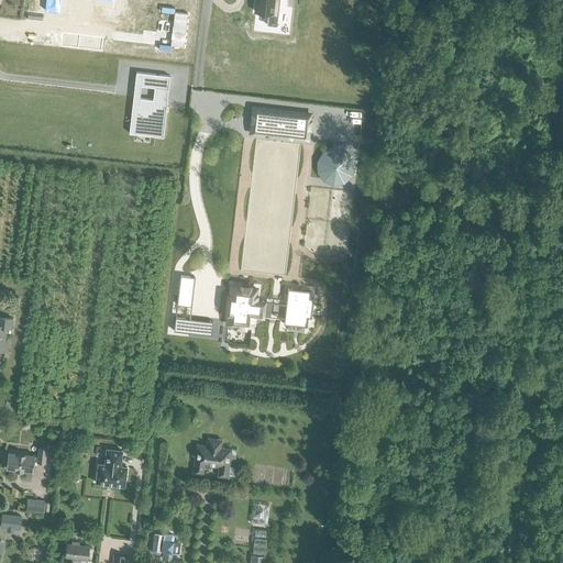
[(59,15),(61,0),(99,0),(114,2),(114,0),(45,0),(44,14),(59,15)]
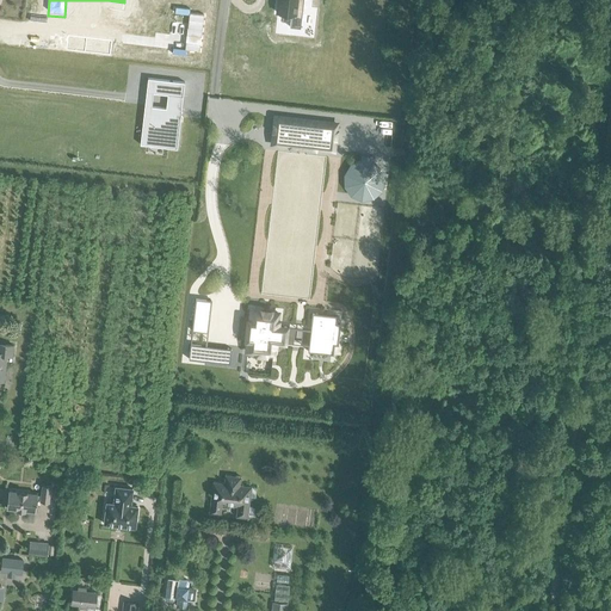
[(278,0),(277,12),(291,14),(289,26),(300,28),(303,0),(278,0)]
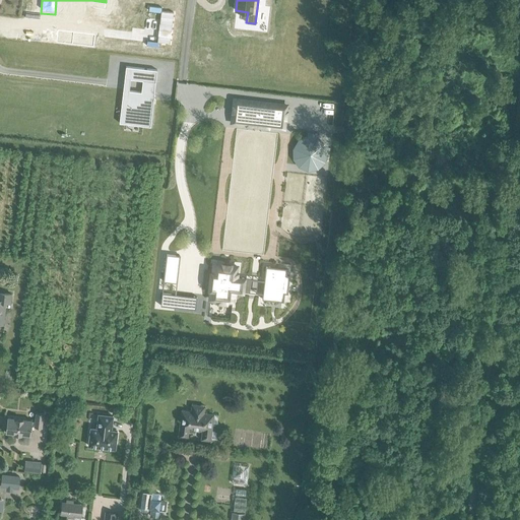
[(160,11),(157,42),(170,44),(174,12),(160,11)]
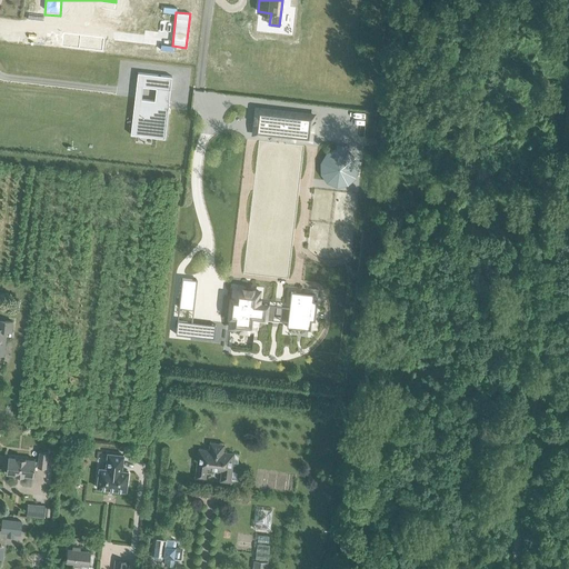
[(62,35),(60,48),(78,50),(80,37),(62,35)]
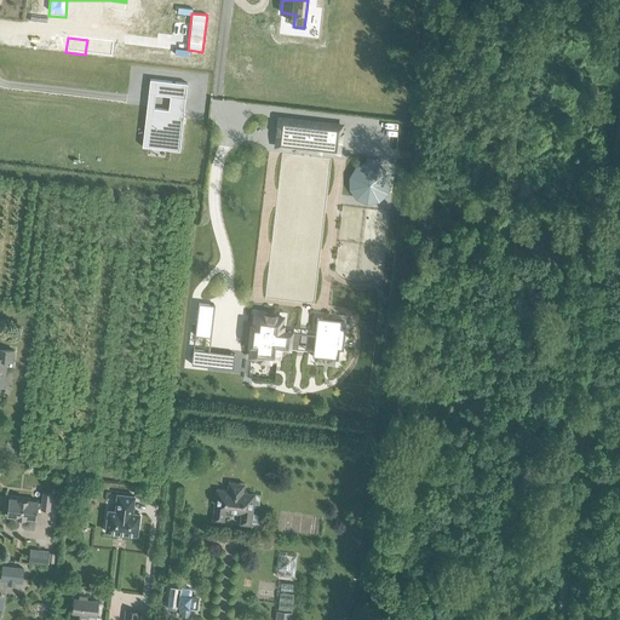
[(150,79),(150,80),(156,81),(155,95),(185,98),(188,84),(150,79)]
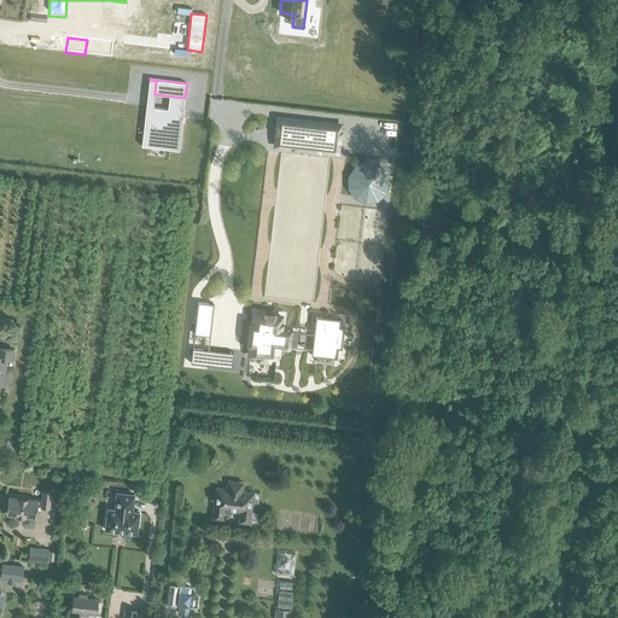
[(141,146),(179,151),(184,111),(168,110),(153,108),(149,146),(141,146)]
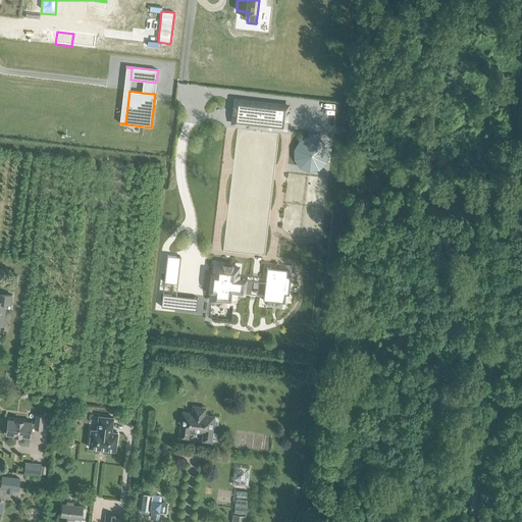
[(236,100),(233,119),(285,125),(288,106),(236,100)]
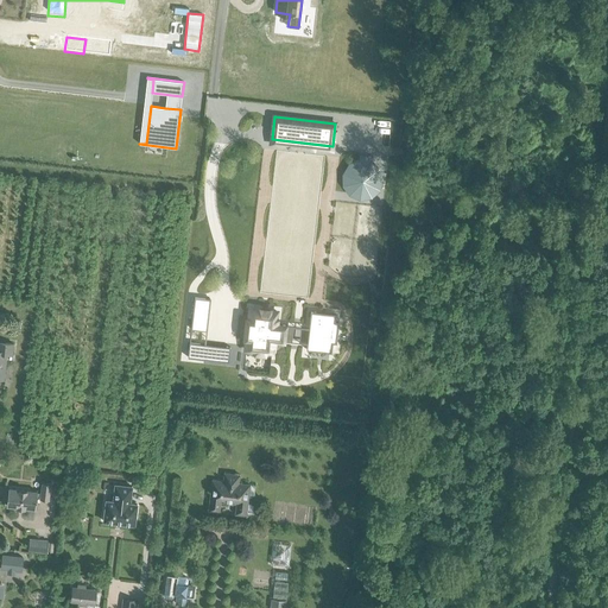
[(195,297),(191,329),(207,331),(210,299),(195,297)]
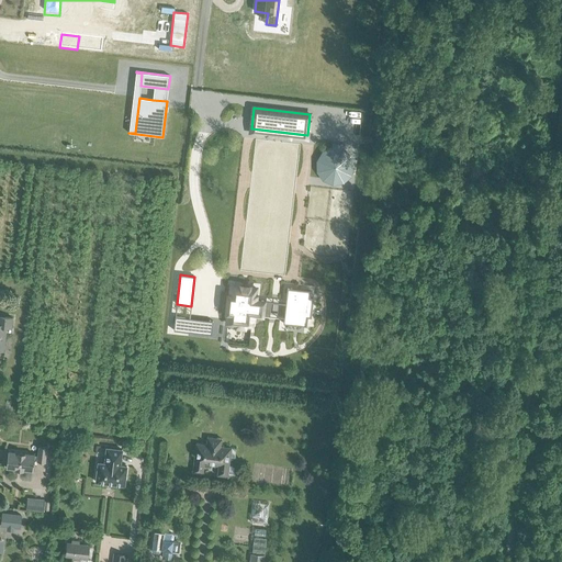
[(228,296),(226,311),(228,311),(226,323),(251,325),(253,314),(283,317),(285,303),(255,299),(256,288),(231,285),(229,296),(228,296)]
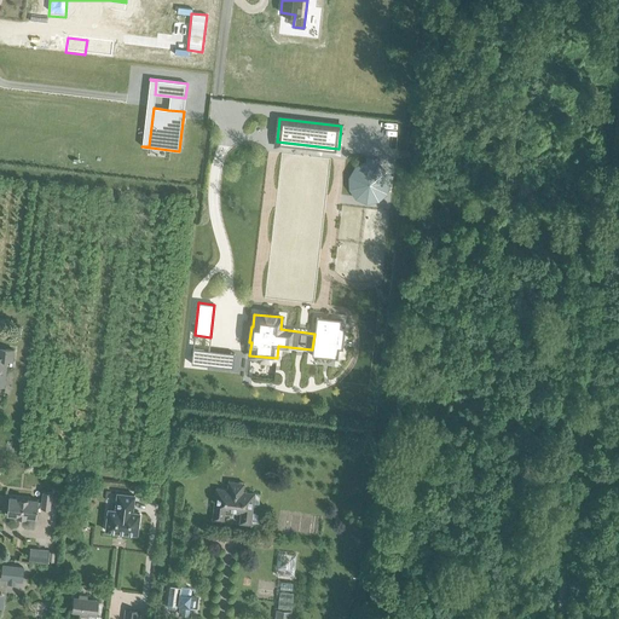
[(312,350),(312,357),(337,359),(337,350),(342,350),(345,328),(340,328),(341,320),(317,317),(314,334),(312,350)]
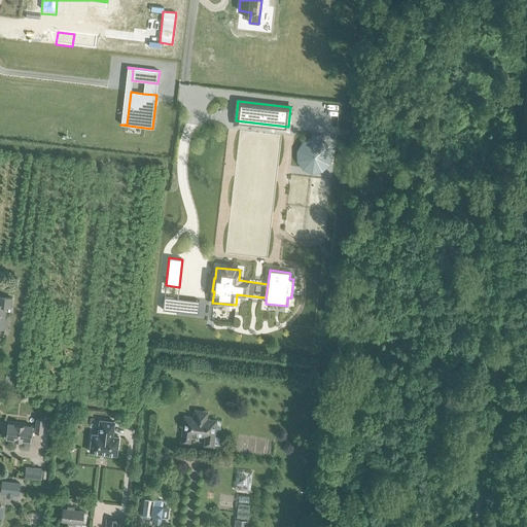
[(0,328),(3,329),(5,307),(10,308),(11,299),(0,296),(0,328)]
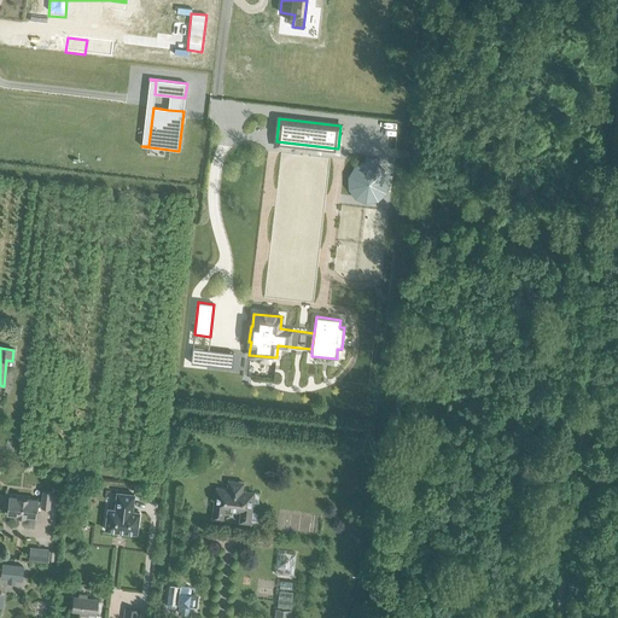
[(192,348),(191,363),(207,365),(208,350),(192,348)]
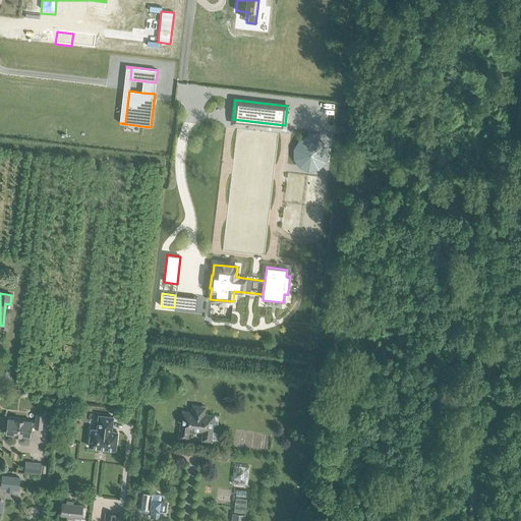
[(201,441),(211,442),(214,415),(205,414),(205,406),(191,405),(190,412),(181,411),(178,438),(187,439),(188,428),(203,429),(201,441)]
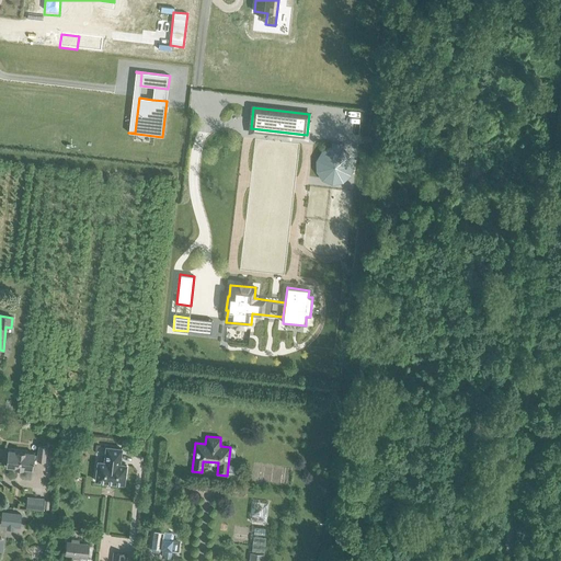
[(7,464),(6,467),(15,468),(15,469),(23,470),(23,469),(32,470),(33,458),(37,458),(37,460),(45,461),(46,446),(38,446),(37,455),(34,455),(34,454),(8,450),(8,454),(6,454),(3,455),(3,461),(4,462),(7,464)]
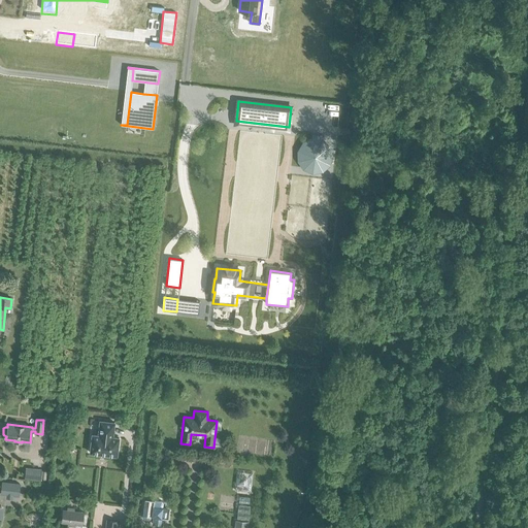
[(91,452),(117,455),(119,437),(112,436),(114,422),(100,421),(99,435),(93,434),(91,452)]
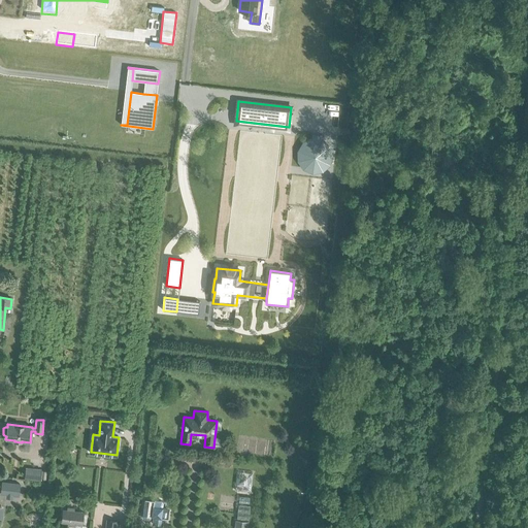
[(25,472),(25,479),(39,480),(41,469),(34,469),(33,473),(25,472)]
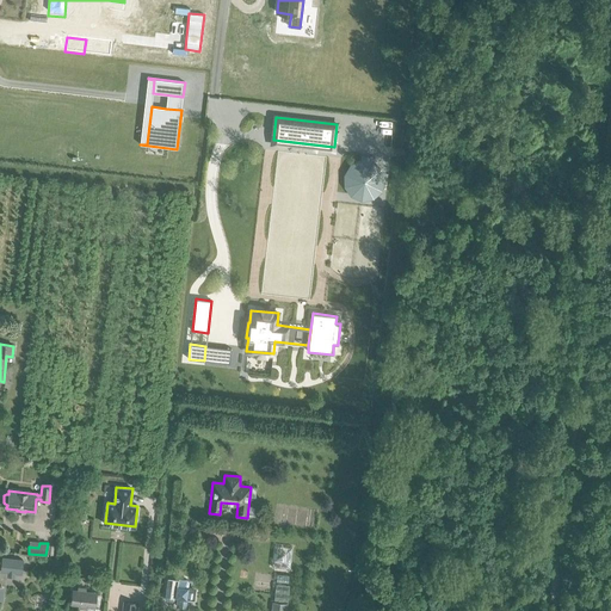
[(0,568),(1,569),(1,571),(8,572),(7,576),(13,576),(14,573),(22,573),(23,560),(2,557),(1,563),(0,563),(0,568)]
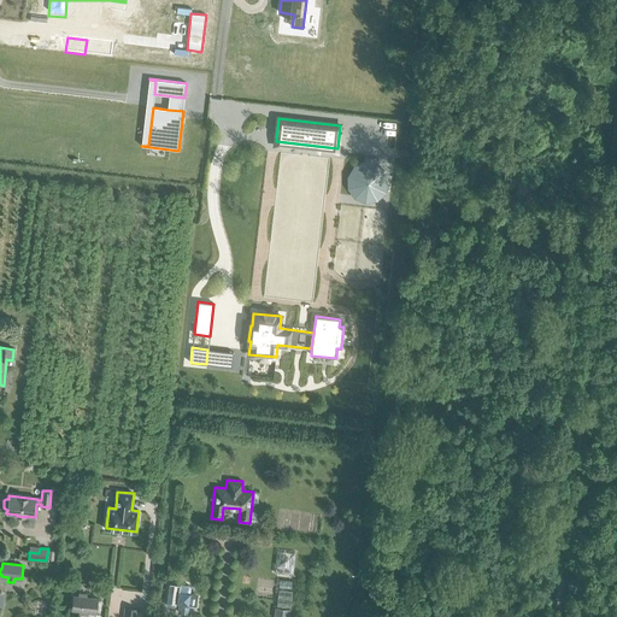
[(170,583),(166,605),(168,606),(174,607),(175,606),(176,604),(178,604),(177,612),(189,613),(191,605),(195,606),(195,605),(197,595),(191,595),(191,593),(189,593),(191,588),(189,586),(180,585),(170,583)]
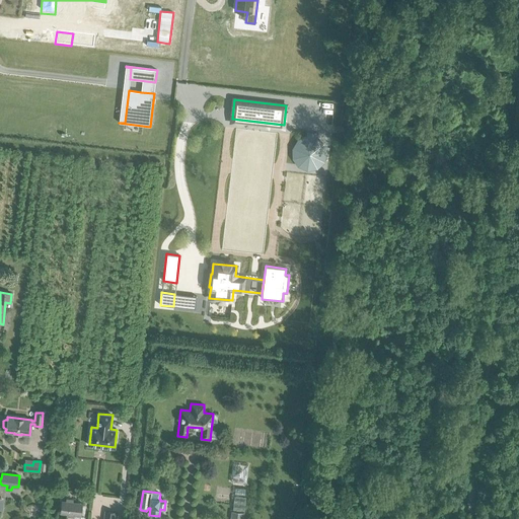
[(62,501),(60,514),(81,516),(82,503),(73,502),(73,500),(66,499),(66,501),(62,501)]
